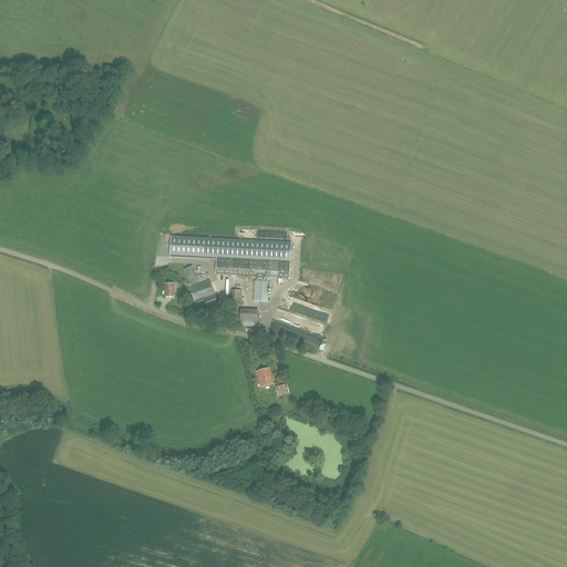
[(278,276),(280,241),(217,238),(216,272),(257,275),(257,281),(255,281),(254,301),(268,301),(269,281),(270,281),(271,276),(278,276)]
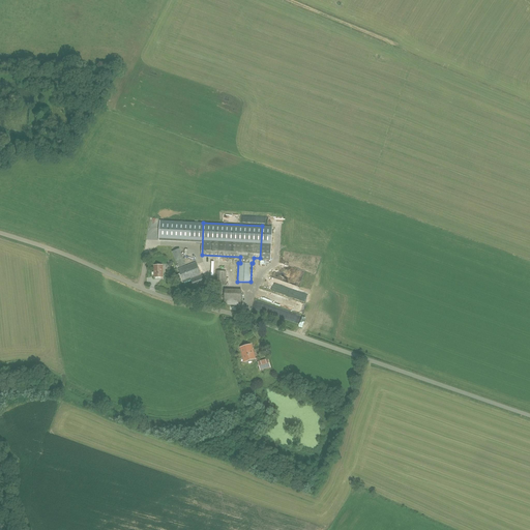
[(194,288),(204,284),(196,262),(178,268),(183,283),(192,280),(194,288)]
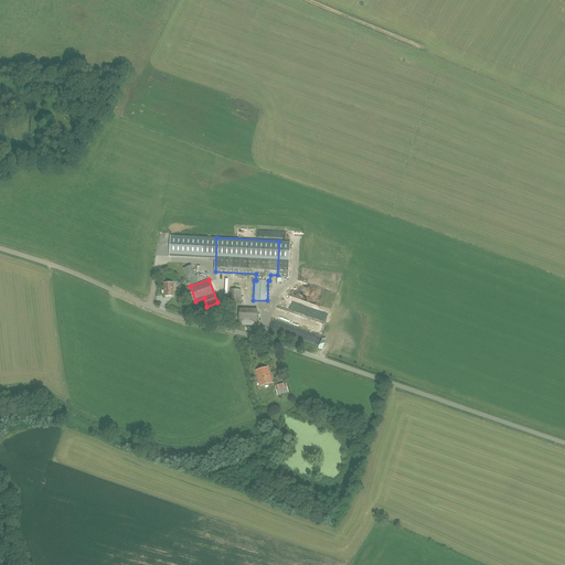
[(172,283),(164,283),(164,296),(173,296),(172,283)]
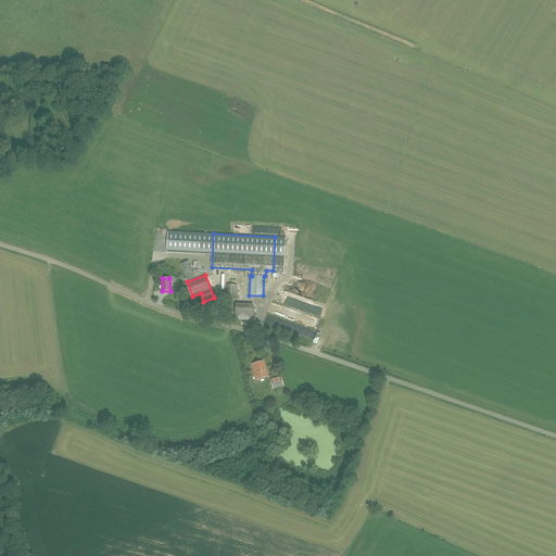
[(253,320),(253,304),(236,303),(235,319),(253,320)]
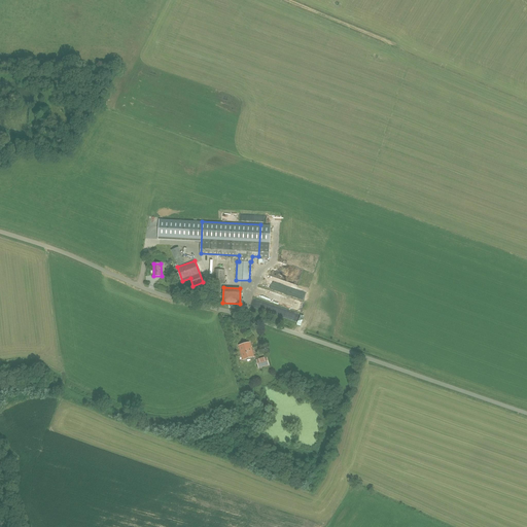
[(243,360),(254,356),(250,342),(239,346),(243,360)]
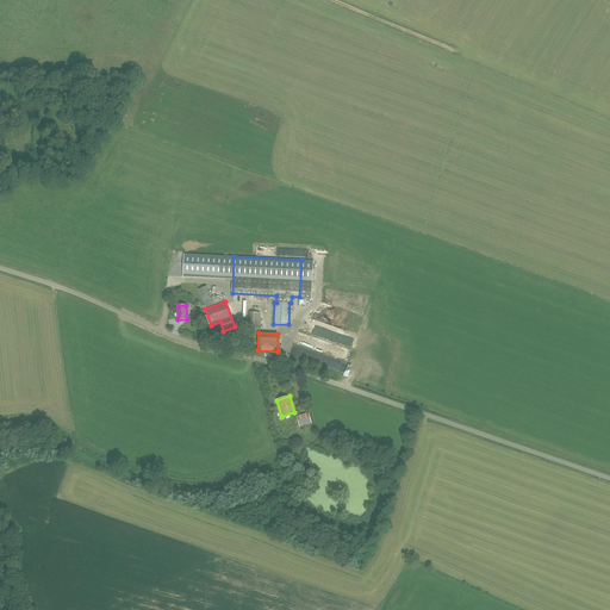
[(299,427),(312,423),(309,412),(297,416),(299,427)]
